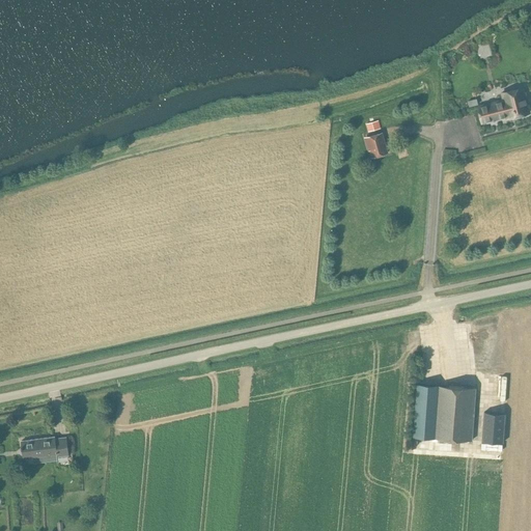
[(494,103),(497,117),(508,115),(508,117),(528,112),(522,87),(501,92),(503,100),(494,103)]
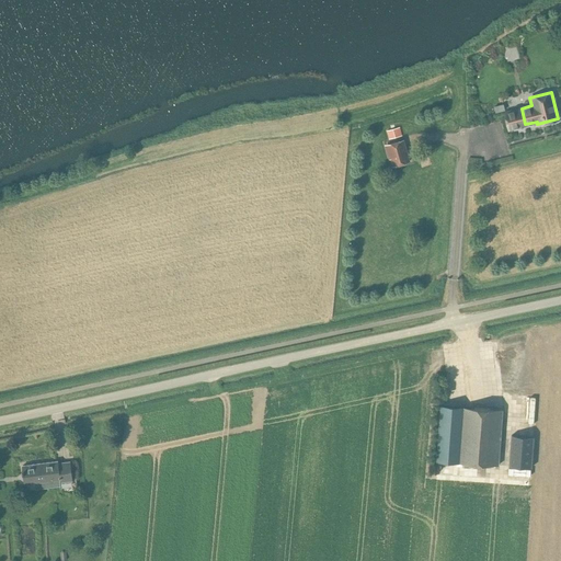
[(510,128),(525,124),(522,109),(505,112),(510,128)]
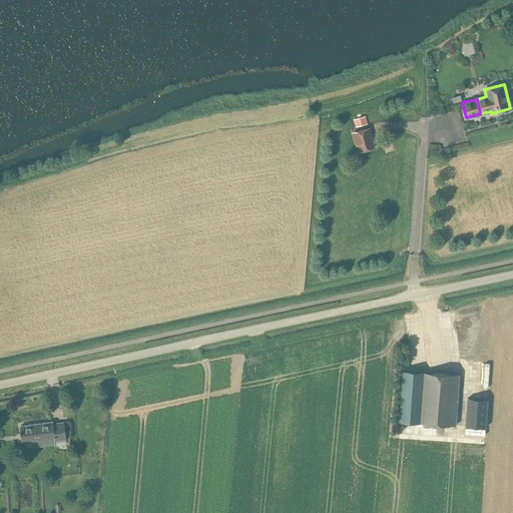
[(362,117),(354,120),(356,127),(367,124),(365,117),(362,117)]
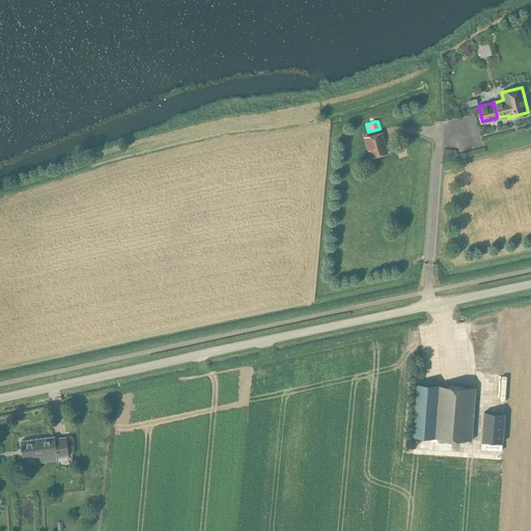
[(388,154),(382,132),(363,137),(367,151),(369,150),(371,158),(388,154)]
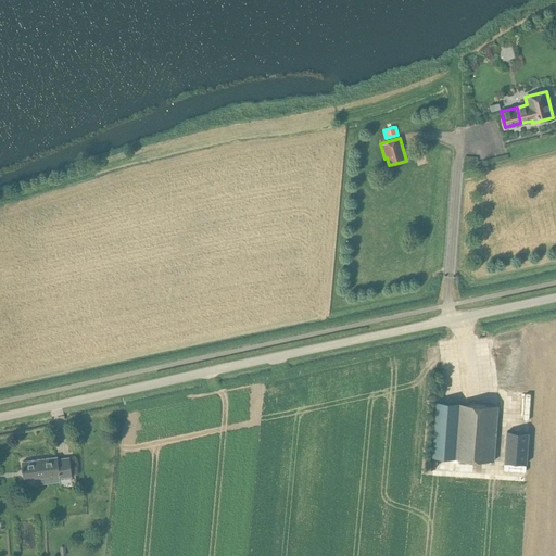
[(437,402),(432,457),(455,459),(459,404),(437,402)]
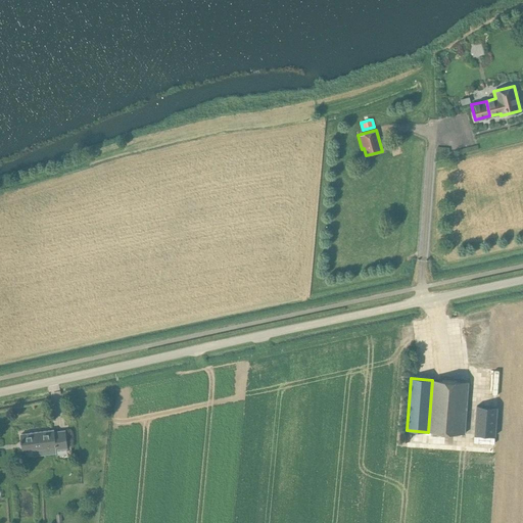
[(432,380),(428,432),(464,434),(468,382),(453,381),(432,380)]
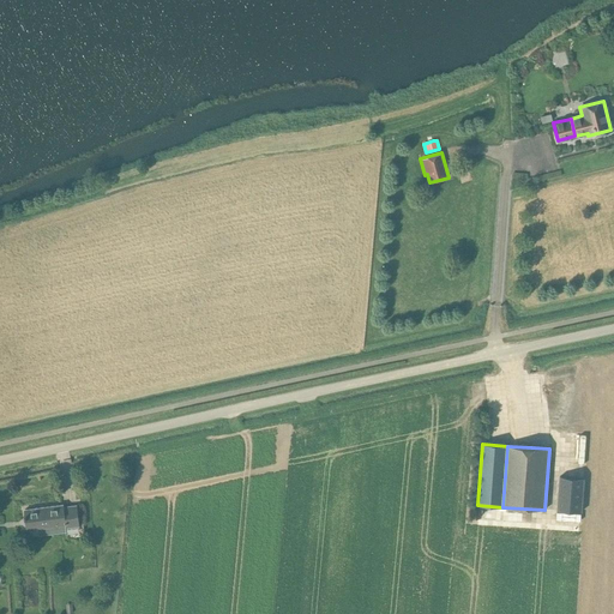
[(582,512),(584,480),(559,477),(557,510),(582,512)]
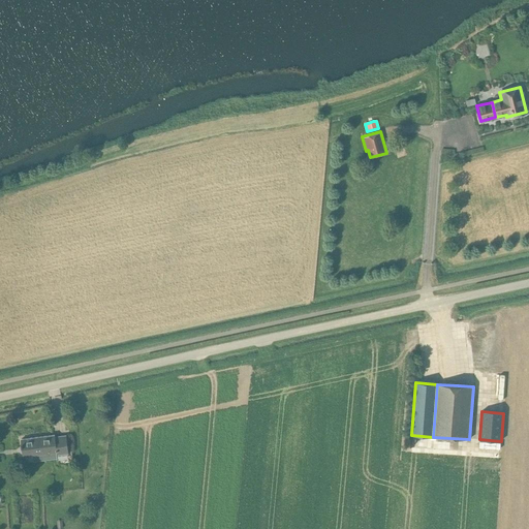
[(55,437),(54,435),(22,439),(24,458),(56,454),(57,456),(68,454),(65,436),(55,437)]
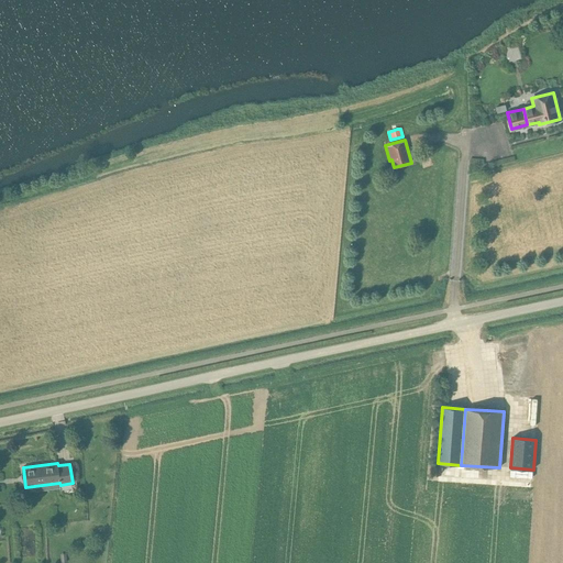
All buildings are outlined.
